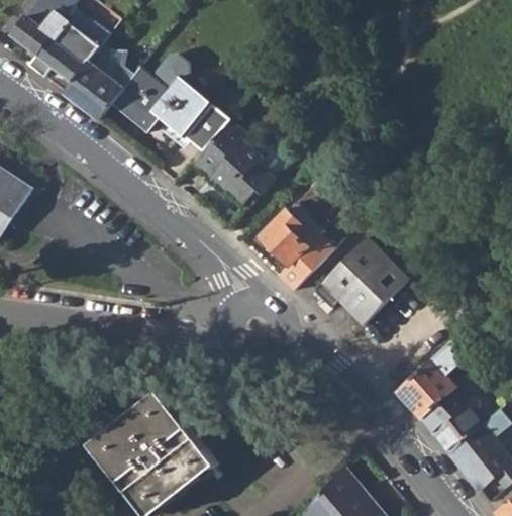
[(30,6),(10,33),(37,54),(50,36),(62,22),(48,13),(45,16),(38,26),(35,22),(41,13),(30,6)]
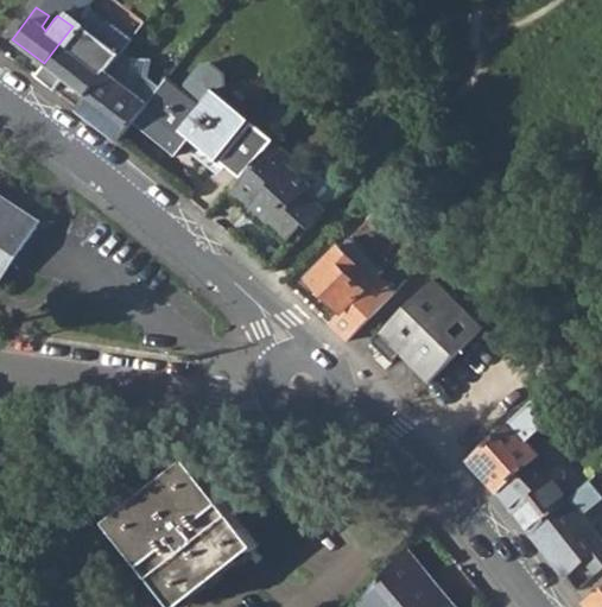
[(57,16),(73,26),(78,20),(63,8),(57,16)]
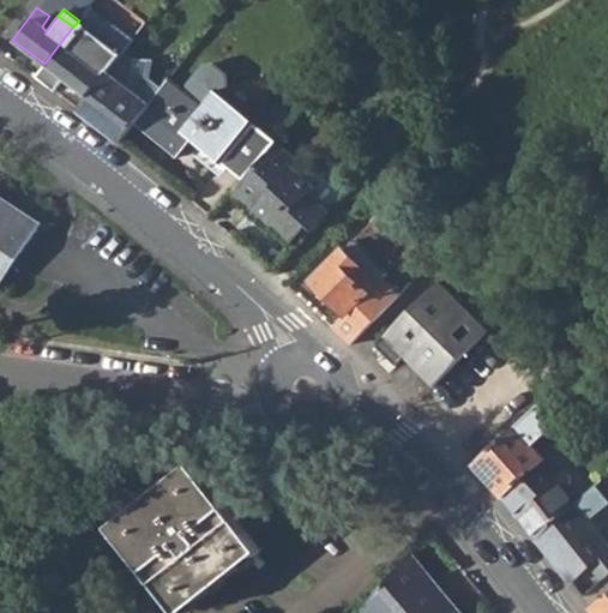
[(42,26),(46,31),(54,19),(49,16),(42,26)]
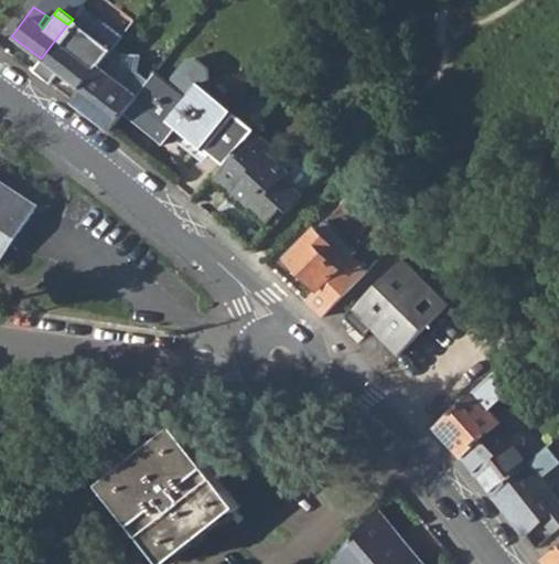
[(41,59),(39,61),(76,89),(92,68),(71,52),(55,40),(41,59)]
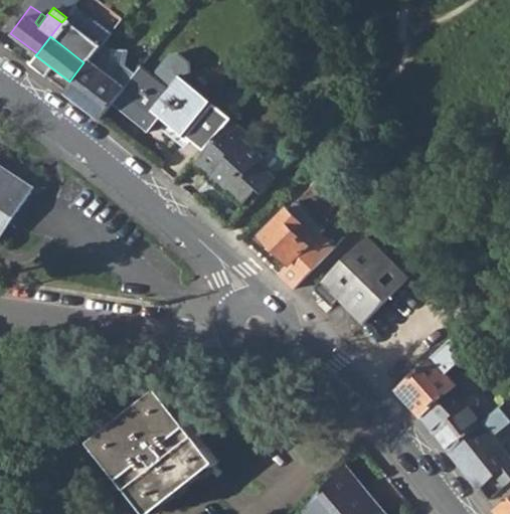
[(64,47),(83,62),(93,50),(72,36),(64,47)]
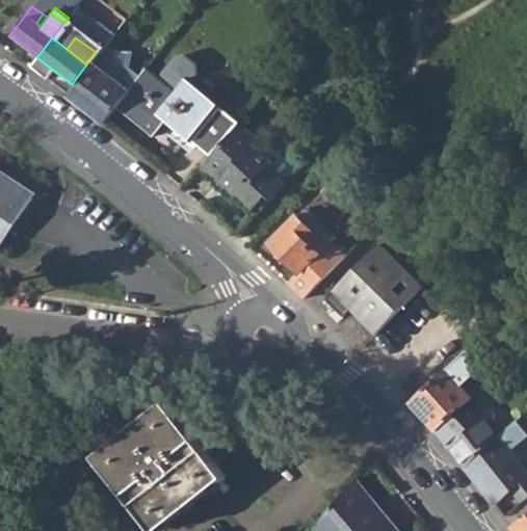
[(72,84),(63,94),(100,122),(113,105),(137,75),(127,67),(129,51),(99,48),(96,52),(86,64),(72,84)]
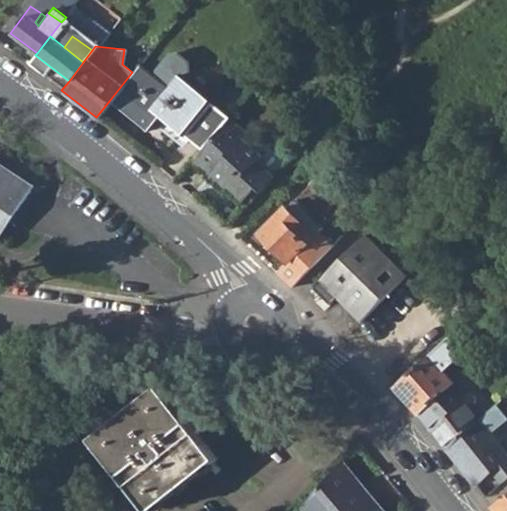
[(149,74),(138,65),(132,72),(109,101),(144,129),(150,121),(175,141),(181,133),(199,148),(227,118),(206,101),(207,100),(176,76),(166,88),(149,74)]
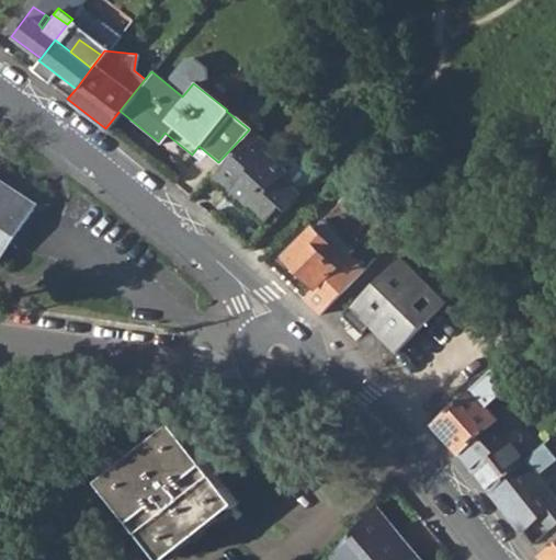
[(218,162),(207,175),(240,205),(242,203),(261,220),(278,203),(282,208),(297,193),(279,174),(283,169),(263,150),(268,145),(249,129),(218,162)]
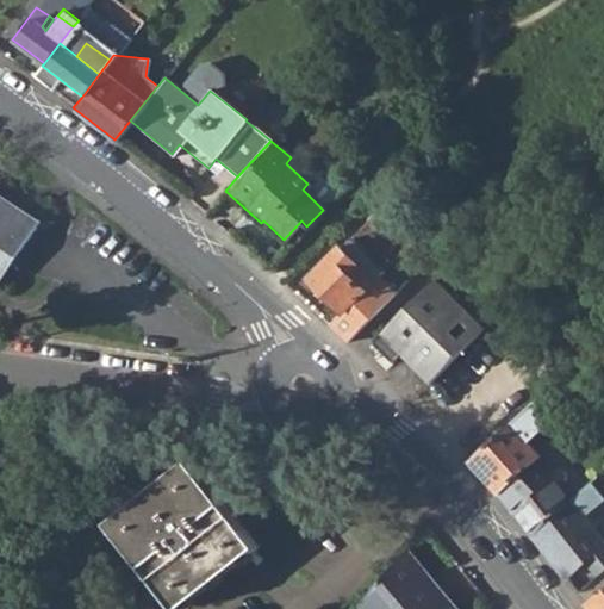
[(0,273),(7,262),(0,258),(0,253),(24,215),(0,198),(0,273)]
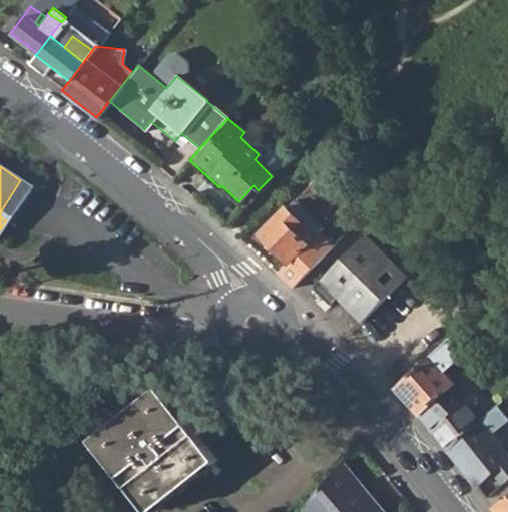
[(0,216),(6,220),(29,185),(20,180),(0,212),(0,216)]
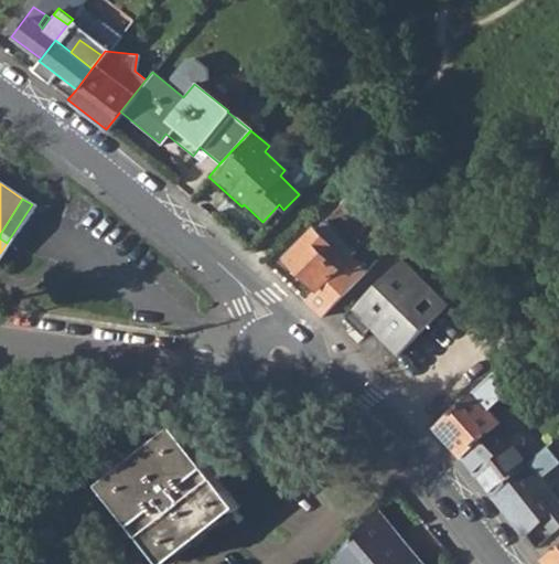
[(319,317),(365,269),(348,255),(331,237),(328,242),(311,227),(282,256),(313,288),(302,300),(319,317)]
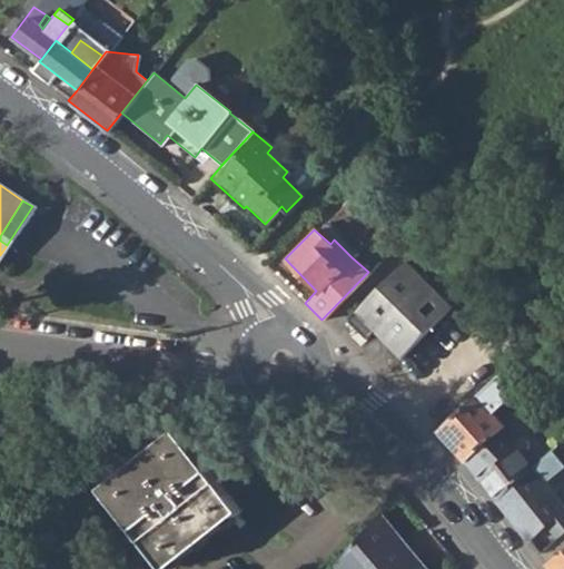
[(334,239),(352,257),(356,253),(338,235),(334,239)]
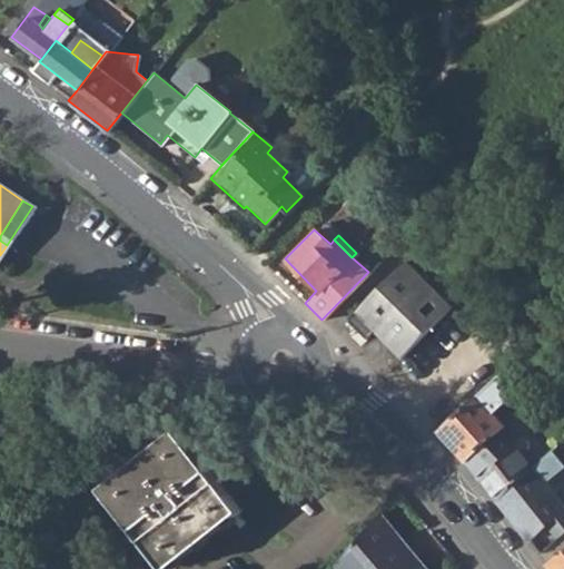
[(403,260),(344,319),(364,339),(372,330),(398,357),(433,322),(449,305),(403,260)]
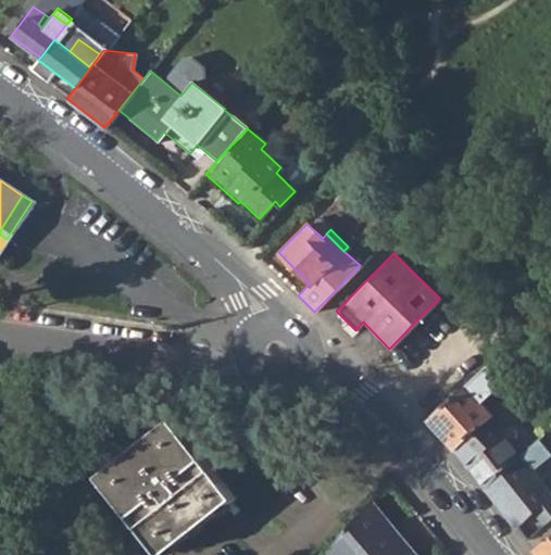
[(478,402),(501,382),(486,364),(479,370),(464,386),(478,402)]
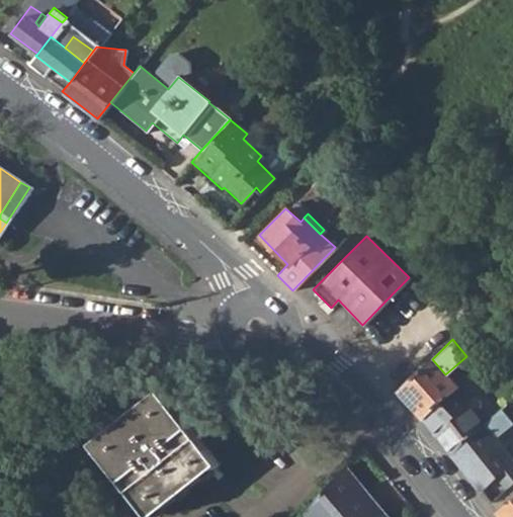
[(431,358),(396,390),(421,418),(440,400),(455,386),(450,380),(445,374),(432,359),(431,358)]
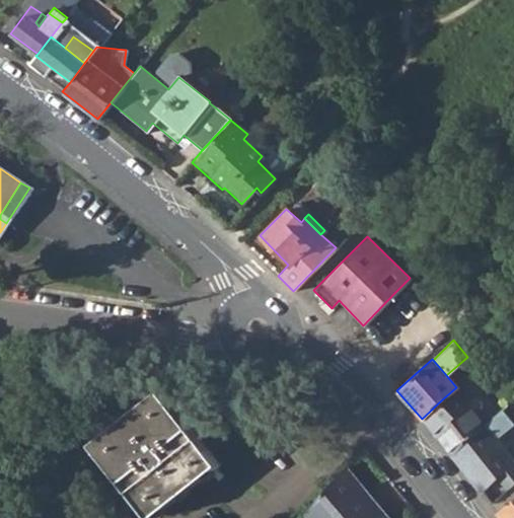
[(451,381),(456,387),(475,370),(470,364),(451,381)]
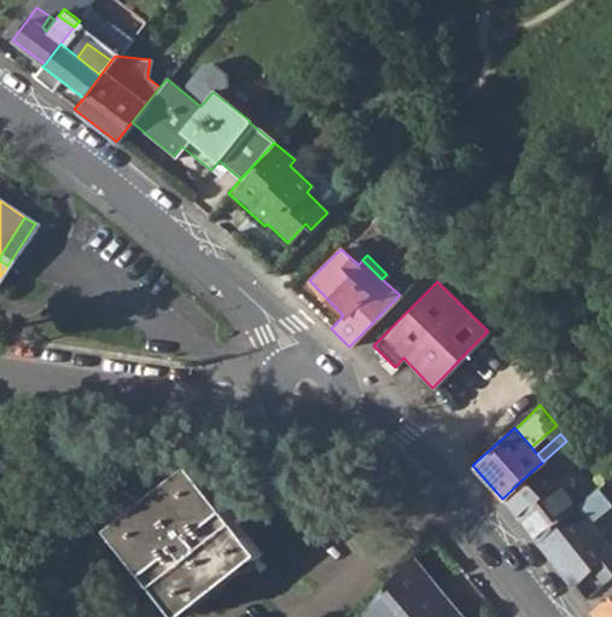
[(188,465),(108,529),(178,616),(258,552),(188,465)]
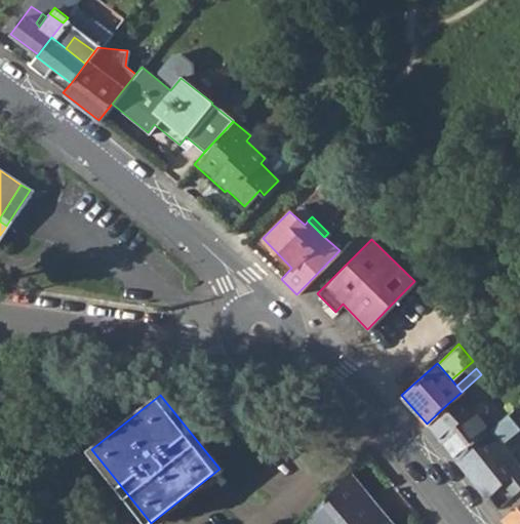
[(446,405),(427,424),(440,440),(455,459),(489,429),(479,416),(485,412),(485,406),(477,399),(462,414),(465,417),(462,420),(446,405)]
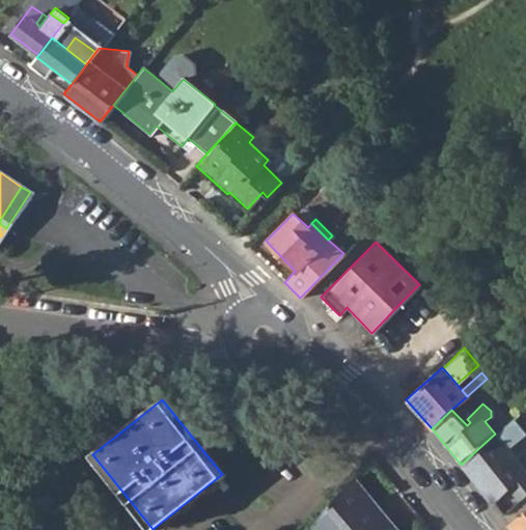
[(495,434),(504,446),(515,438),(504,425),(495,434)]
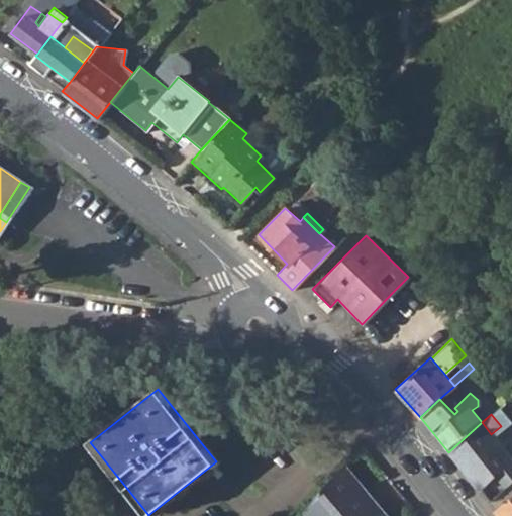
[(482,422),(448,452),(478,489),(494,474),(503,486),(511,478),(511,461),(491,434),(482,422)]
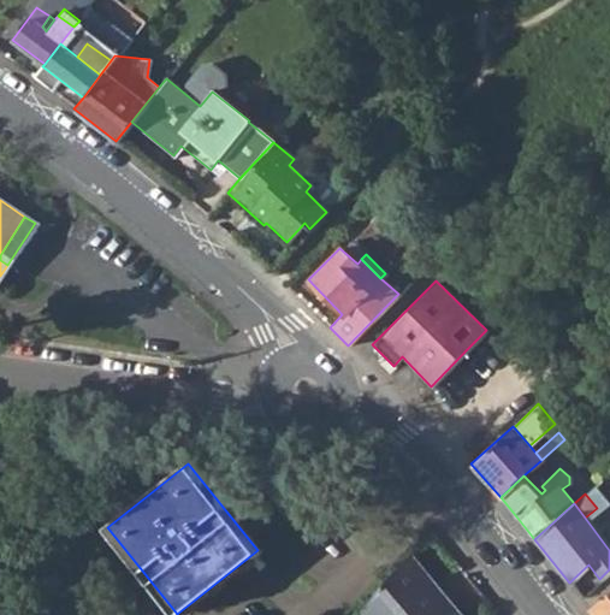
[(457,614),(408,554),(354,614),(457,614)]
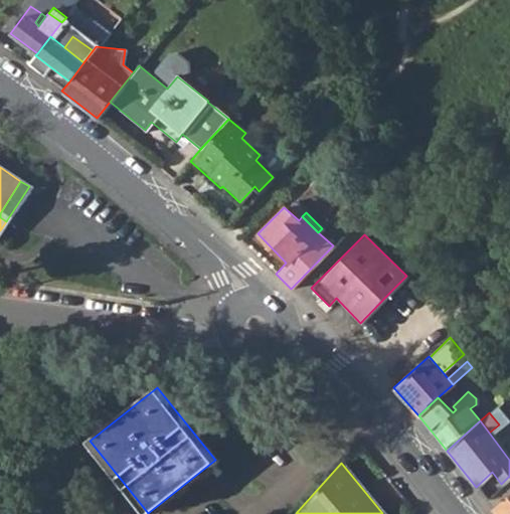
[(509,513),(509,494),(493,508),(496,513),(509,513)]
